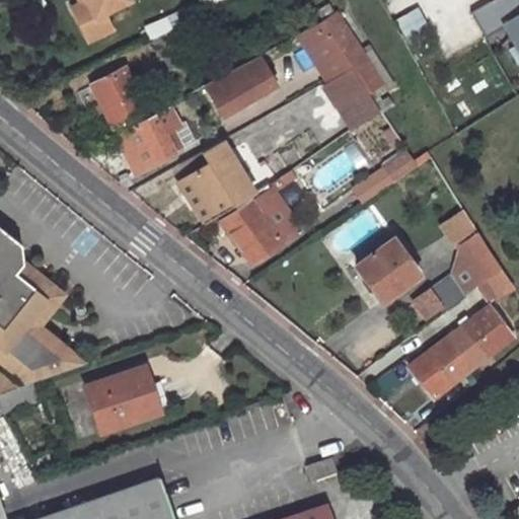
[(85,0),(86,1),(79,4),(72,8),(87,42),(110,30),(102,13),(129,0),(85,0)]
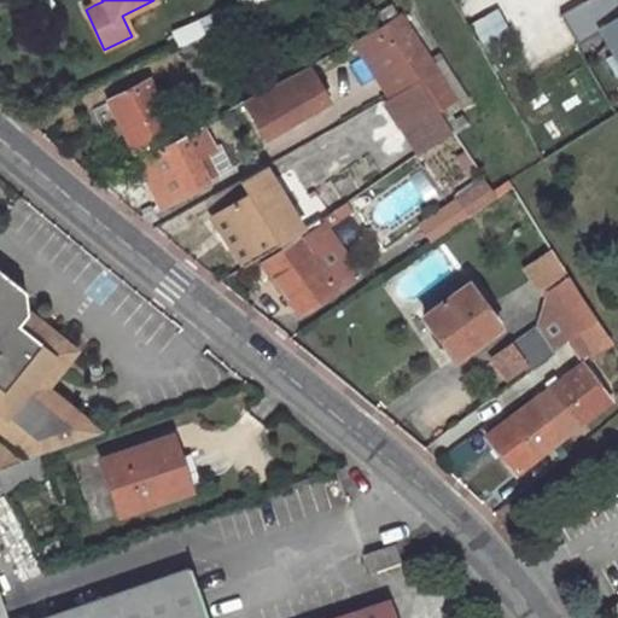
[(586,0),(561,15),(578,44),(604,29),(617,19),(617,1),(617,0),(586,0)]
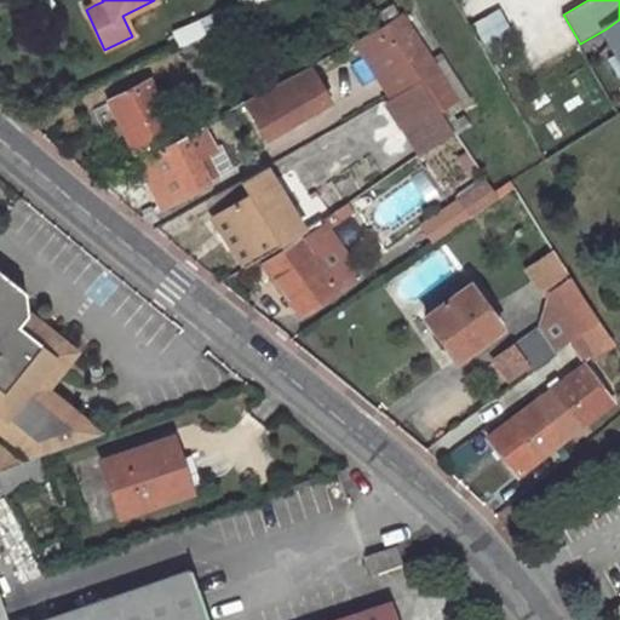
[(454,133),(483,114),(446,57),(435,63),(402,15),(401,16),(392,5),(378,15),(383,22),(417,75),(454,133)]
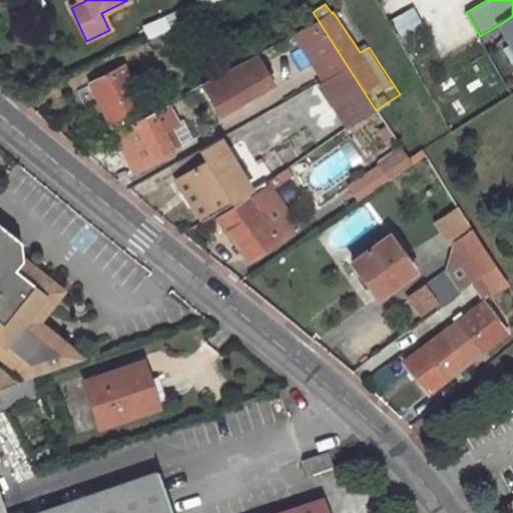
[(512,16),(501,24),(512,44),(512,16)]
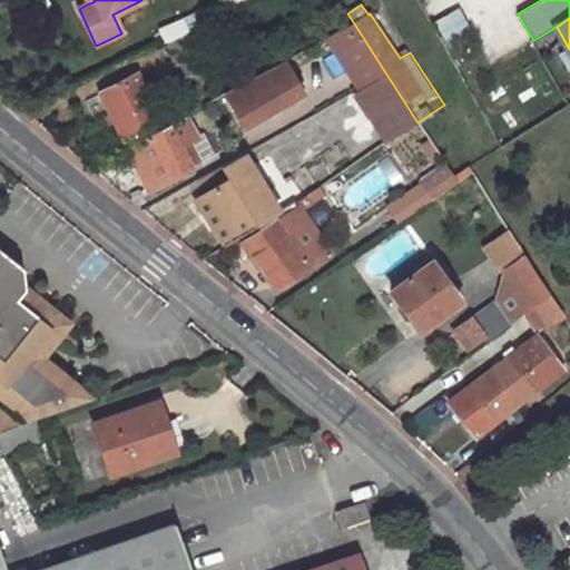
[(158,31),(165,45),(168,43),(187,33),(180,20),(158,31)]
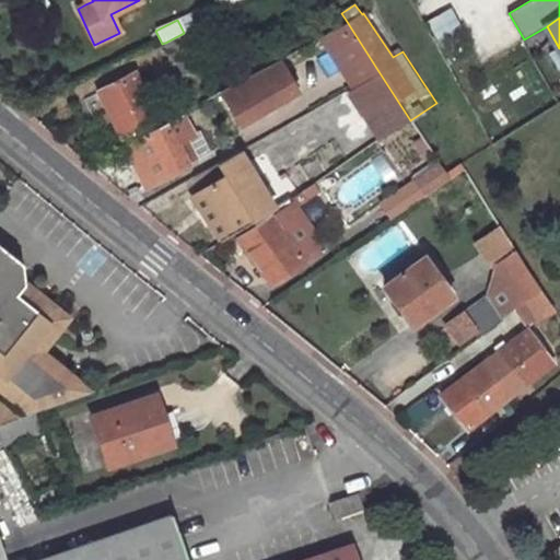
[(319,35),(351,83),(376,68),(346,20),(319,35)]
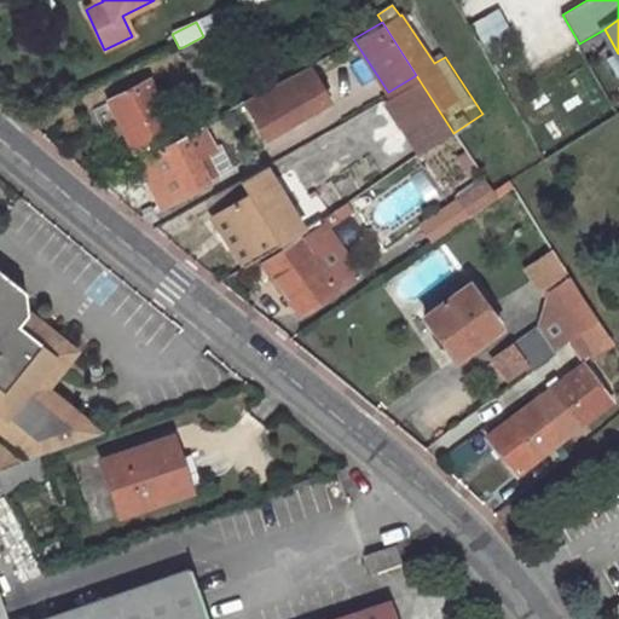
[(221,74),(236,67),(218,29),(203,36),(183,47),(190,61),(209,52),(221,74)]
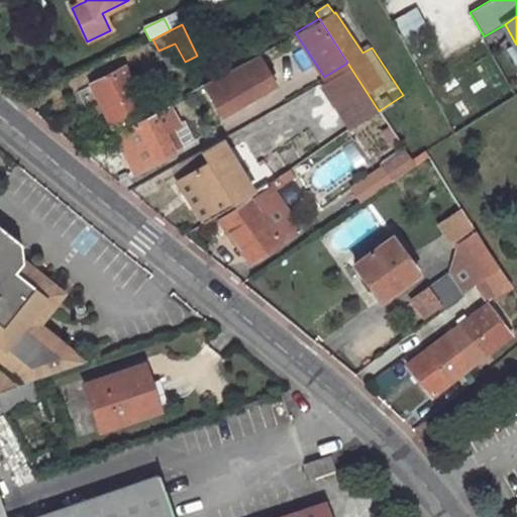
[(320,79),(352,128),(379,111),(347,63),(324,77),(320,79)]
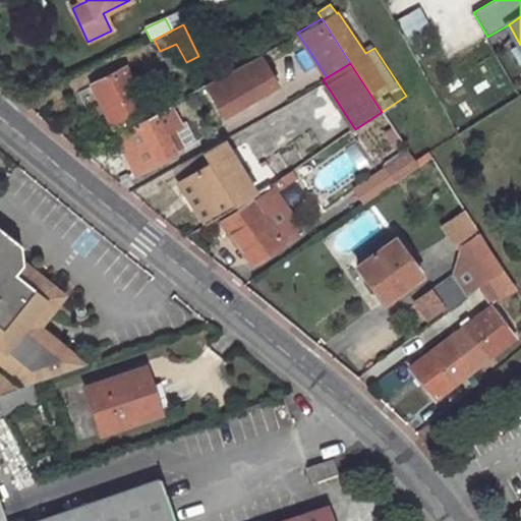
[(223,116),(268,91),(255,66),(247,71),(243,64),(206,85),(223,116)]
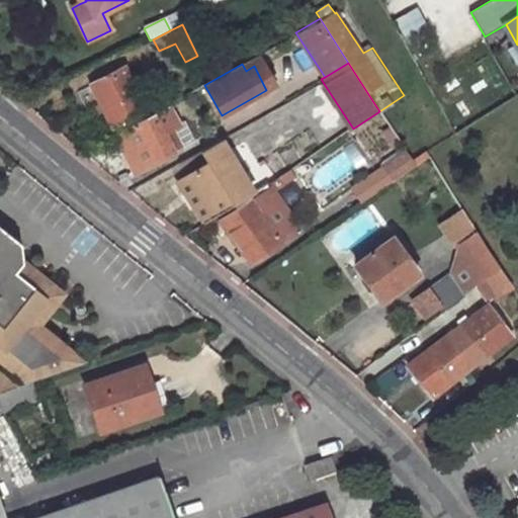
[(125,74),(93,89),(114,132),(145,116),(139,102),(146,99),(138,83),(132,86),(125,74)]
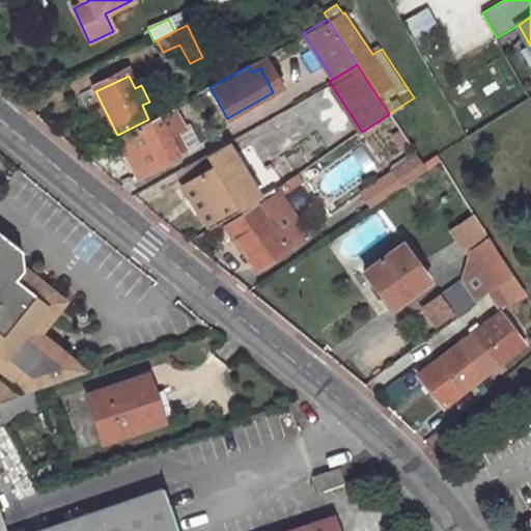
[(167,136),(184,128),(173,109),(152,121),(118,138),(137,177),(178,158),(167,136)]
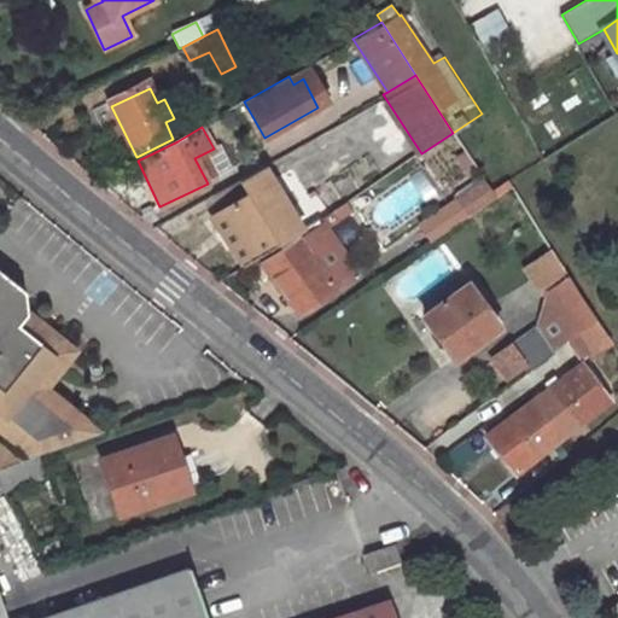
[(242,198),(264,182),(256,168),(232,182),(242,198)]
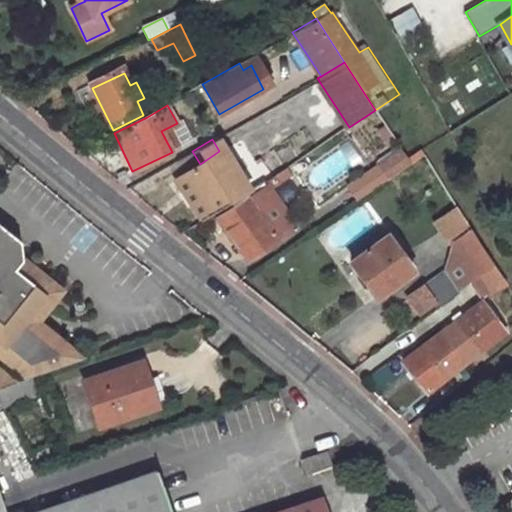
[(401,149),(376,165),(382,175),(407,159),(401,149)]
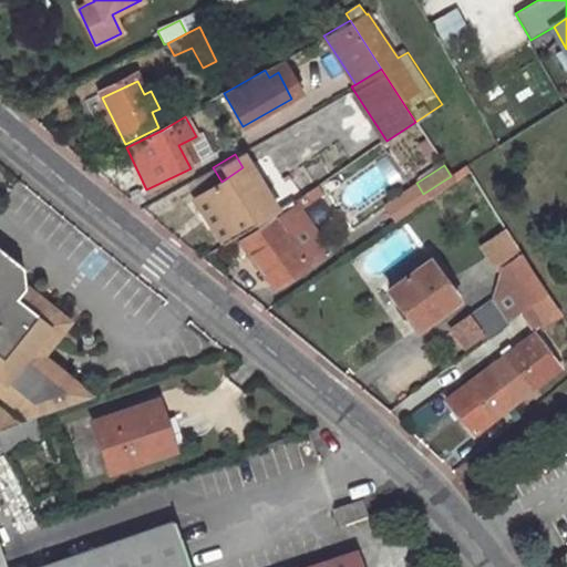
[(223,238),(269,209),(243,167),(222,182),(197,196),(223,238)]
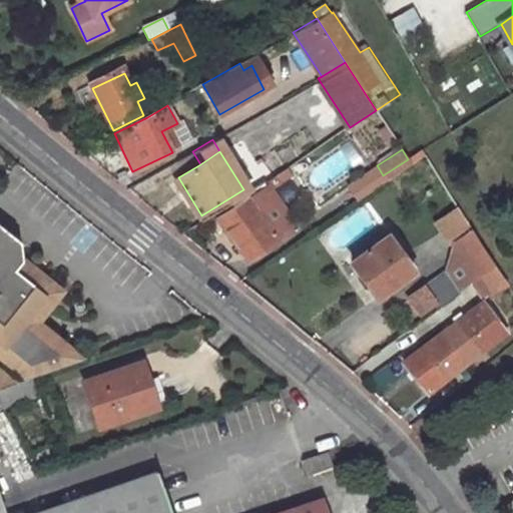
[(411,164),(408,159),(383,175),(387,181),(411,164)]
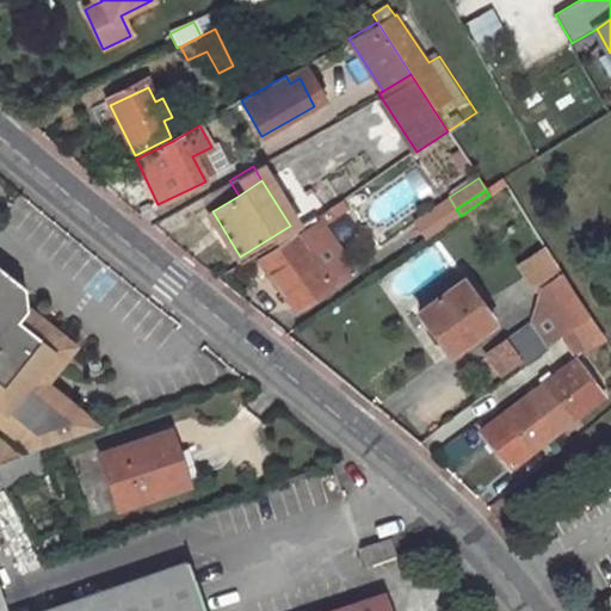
[(201,220),(229,263),(240,257),(213,211),(201,220)]
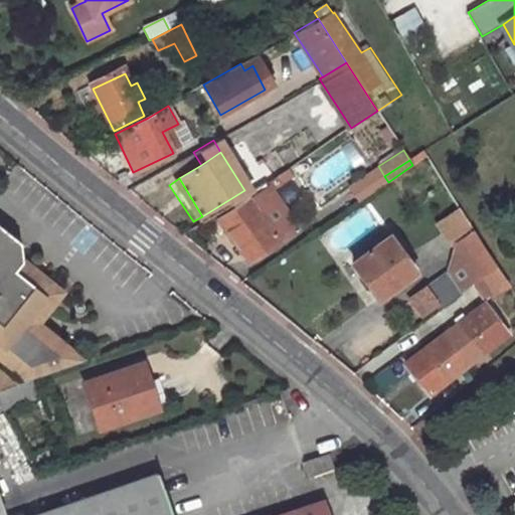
[(269,186),(248,200),(255,210),(276,196),(269,186)]
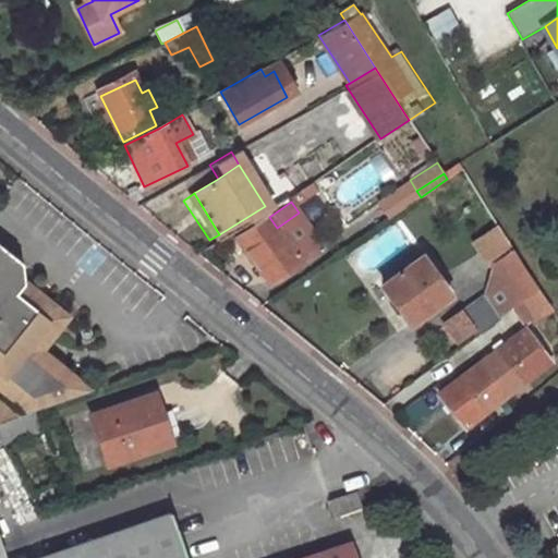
[(269,217),(240,238),(270,282),(300,264),(301,261),(322,246),(299,213),(277,228),(269,217)]
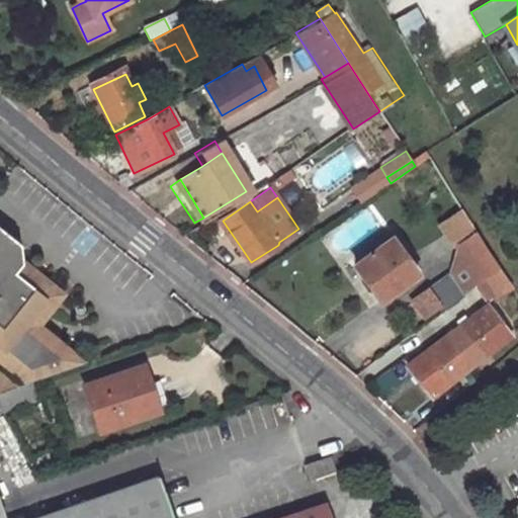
[(0,344),(16,357),(9,366),(29,382),(84,363),(39,328),(57,307),(17,275),(25,265),(24,248),(0,228),(0,344)]
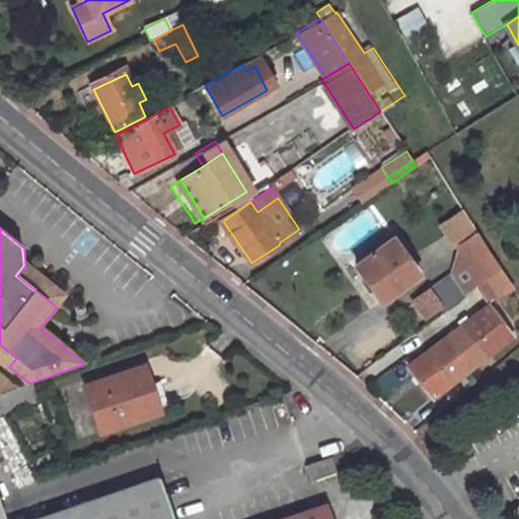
[(477,234),(462,244),(471,260),(486,282),(501,270),(477,234)]
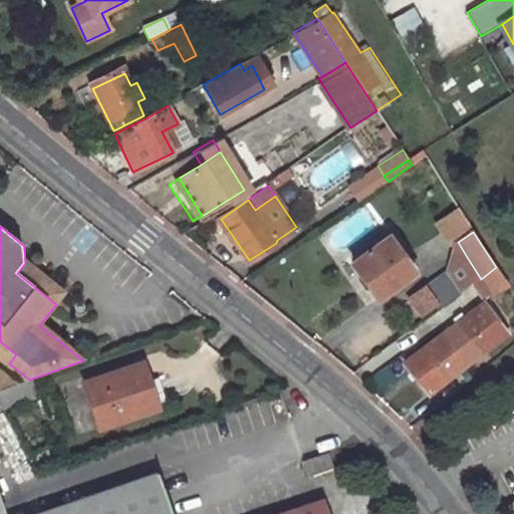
[(414,272),(389,236),(352,262),(377,298),(414,272)]
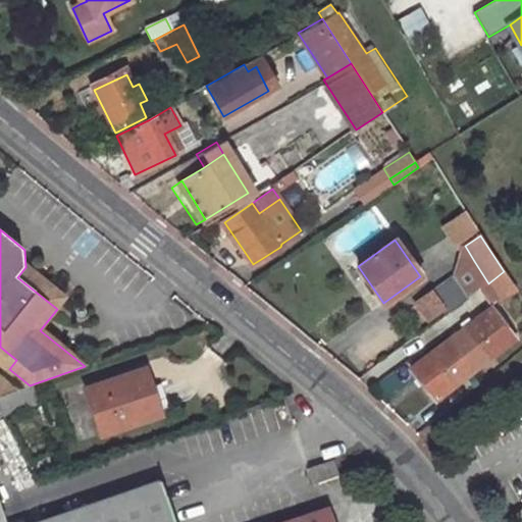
[(488,283),(474,261),(456,274),(472,296),(478,291),(488,283)]
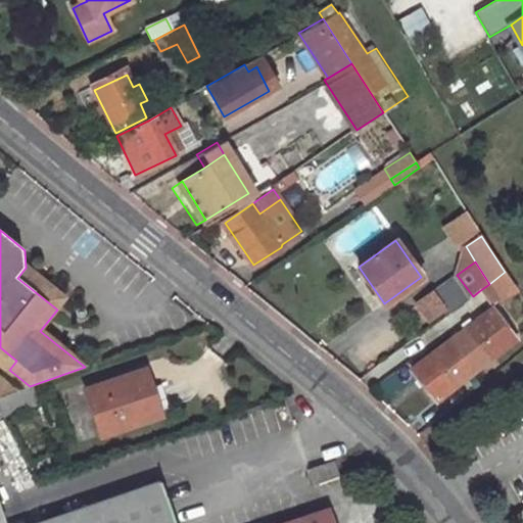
[(65,299),(26,268),(17,278),(57,310),(65,299)]
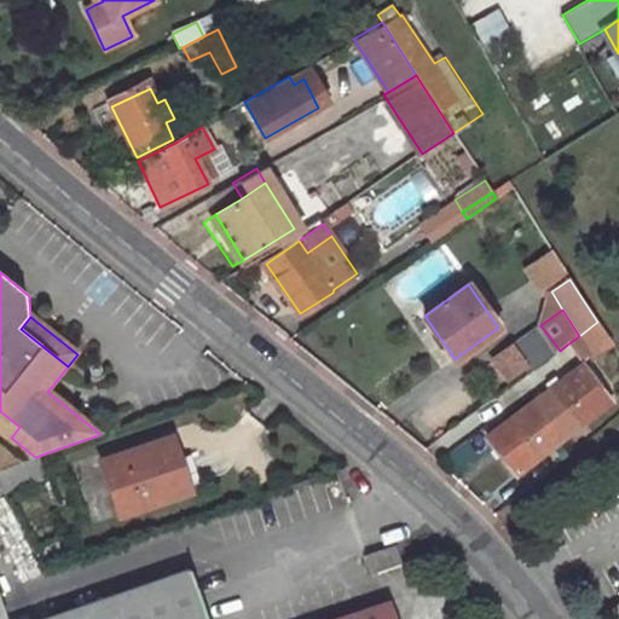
[(586,351),(591,358),(612,342),(597,322),(579,336),(567,345),(576,358),(586,351)]
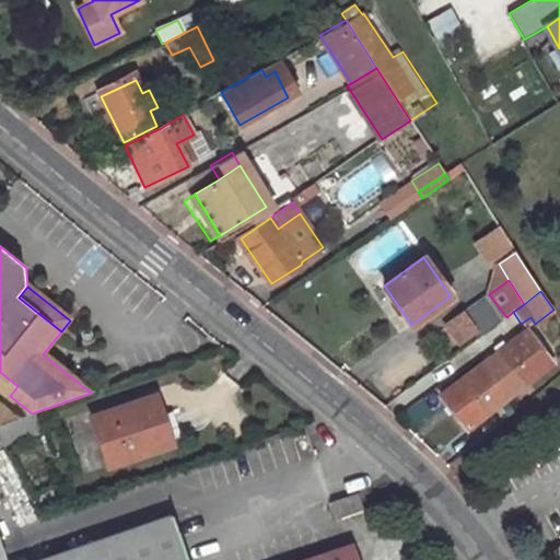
[(489,294),(448,323),(464,343),(479,333),(481,336),(506,317),(489,294)]
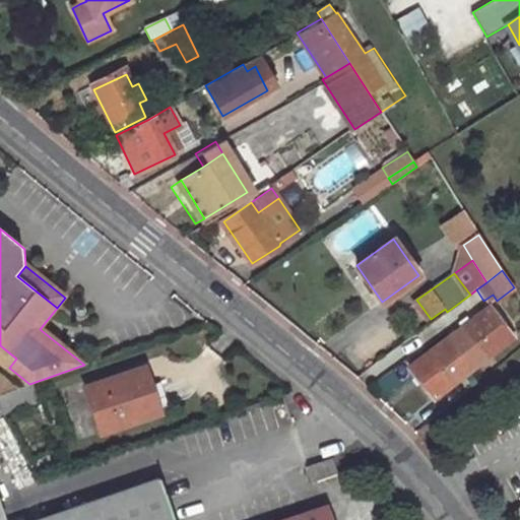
[(449,348),(468,373),(512,340),(488,309),(443,342),(449,348)]
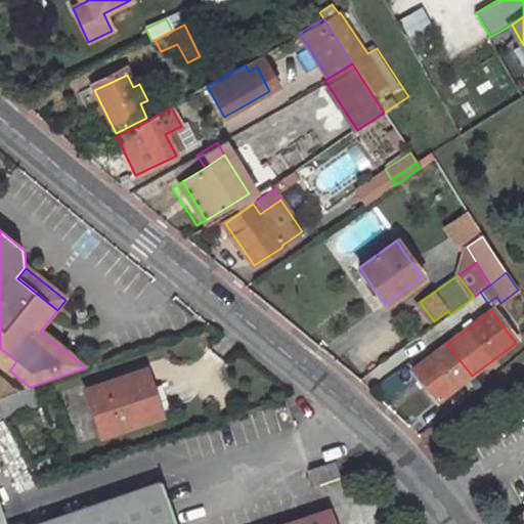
[(412,370),(437,402),(472,376),(452,351),(446,345),(412,370)]
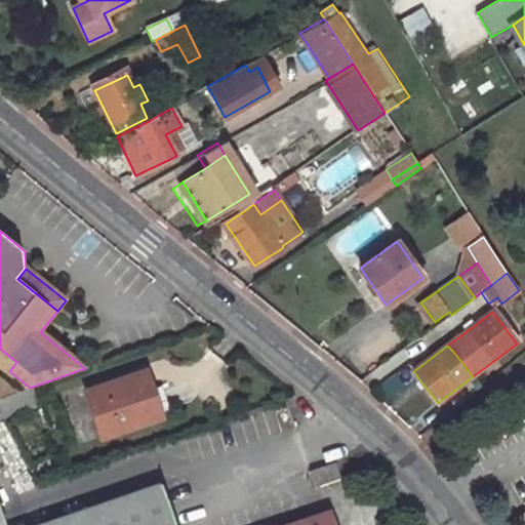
[(16,362),(0,349),(0,363),(9,371),(16,362)]
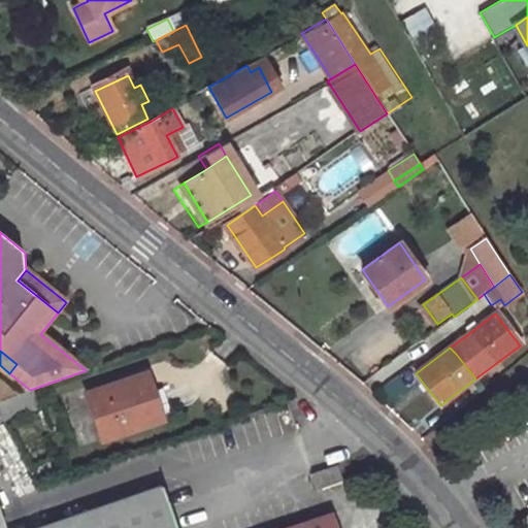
[(108,447),(167,427),(153,381),(92,400),(108,447)]
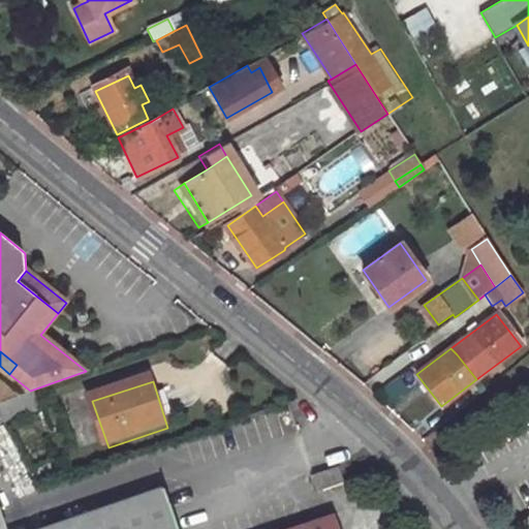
[(0,400),(14,396),(0,383),(0,400)]
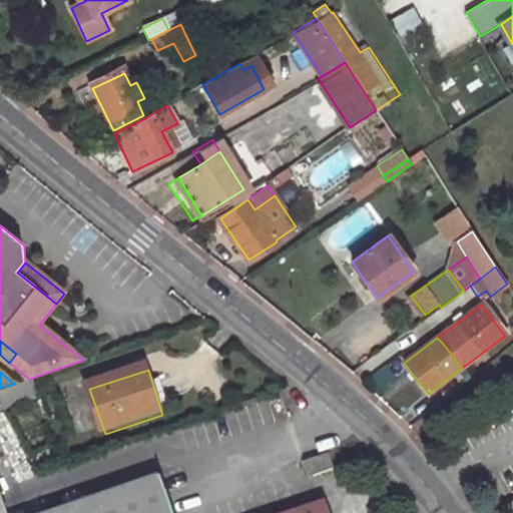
[(166,512),(153,474),(36,512),(1,512),(0,509),(0,512),(327,512),(323,499),(280,512),(166,512)]
